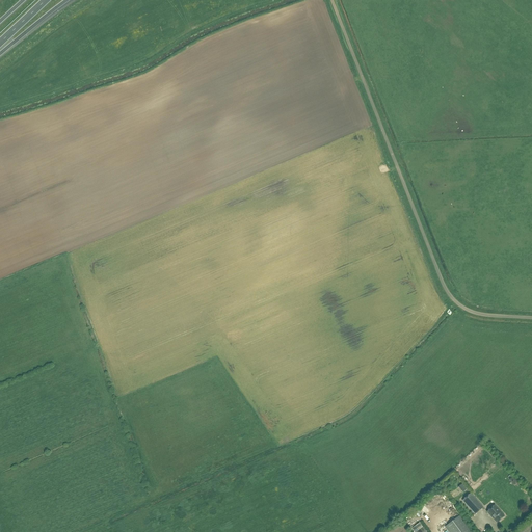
[(464,484),(459,487),(463,493),(468,490),(464,484)]
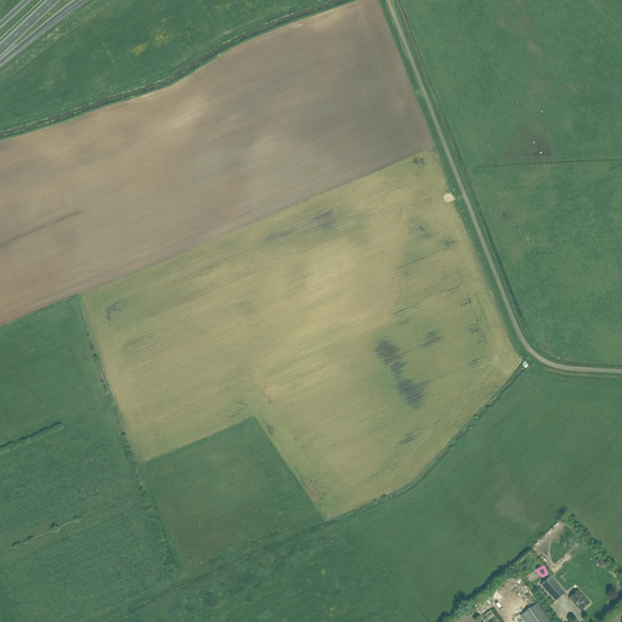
[(565,593),(549,577),(539,586),(554,603),(565,593)]
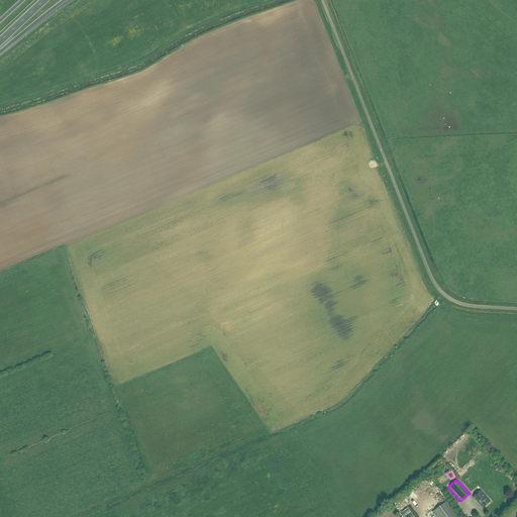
[(474,498),(483,508),(490,502),(481,492),(474,498)]
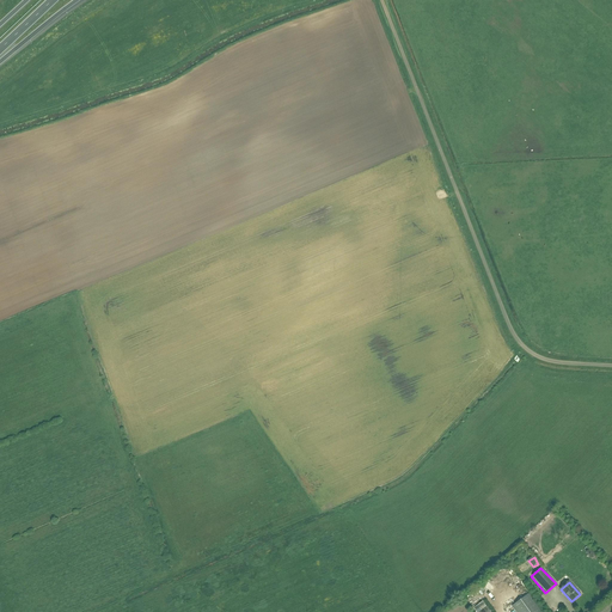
[(540,611),(528,594),(510,606),(514,611),(540,611)]
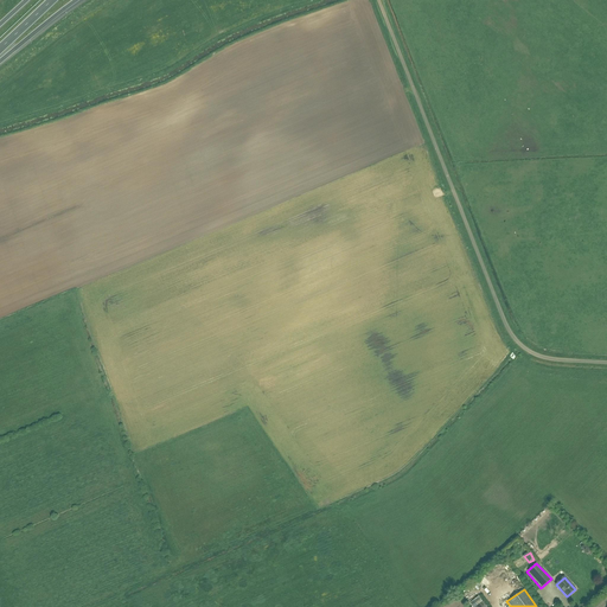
[(486,606),(479,596),(470,604),(472,606),(486,606)]
